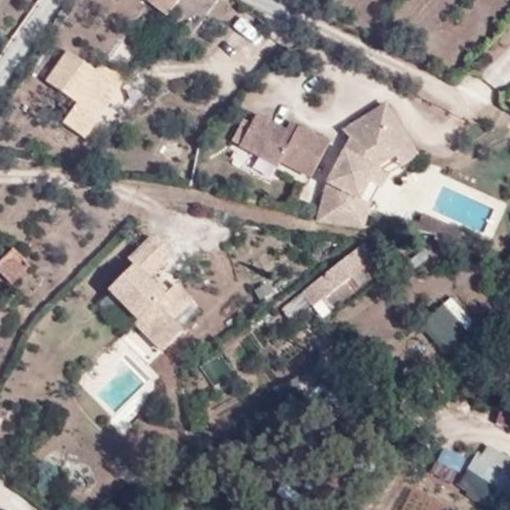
[(145,0),(167,15),(178,0),(145,0)]
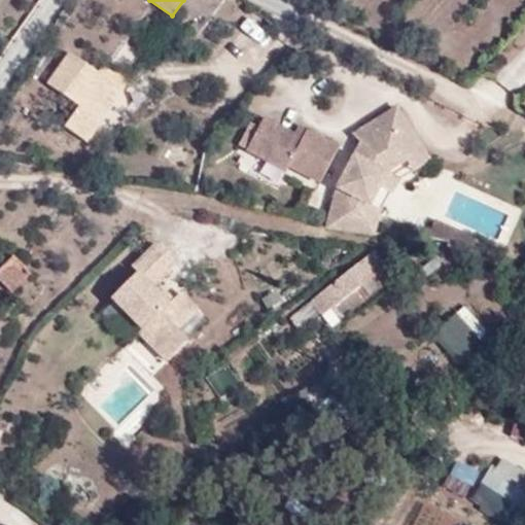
[(98,72),(68,51),(46,83),(77,107),(65,127),(85,141),(107,110),(121,89),(98,72)]
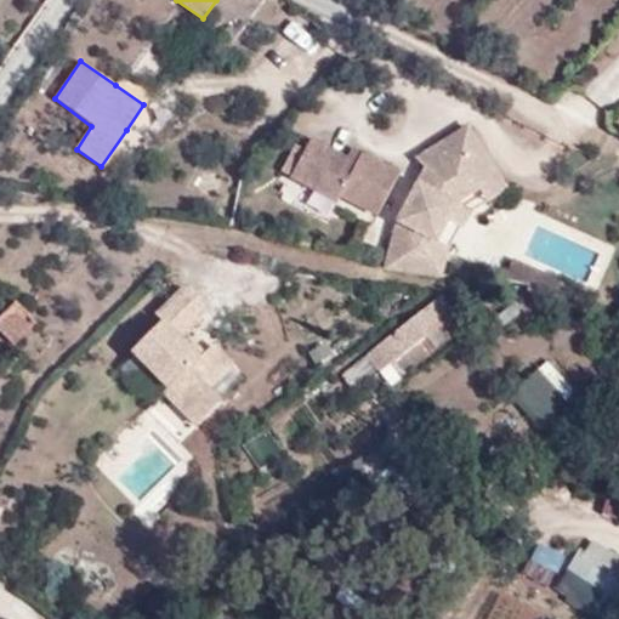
[(149,95),(121,77),(115,85),(143,104),(149,95)]
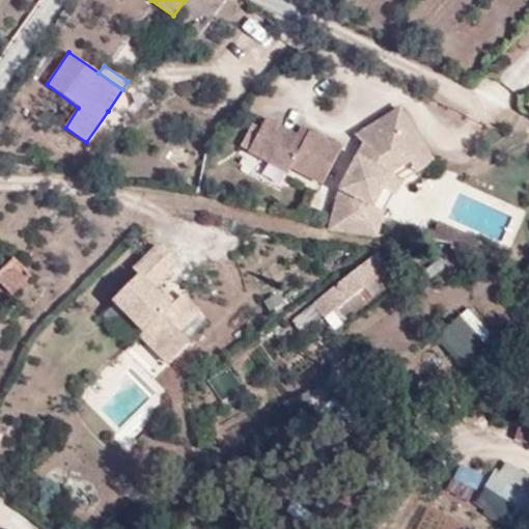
[(140,102),(122,89),(108,111),(126,123),(140,102)]
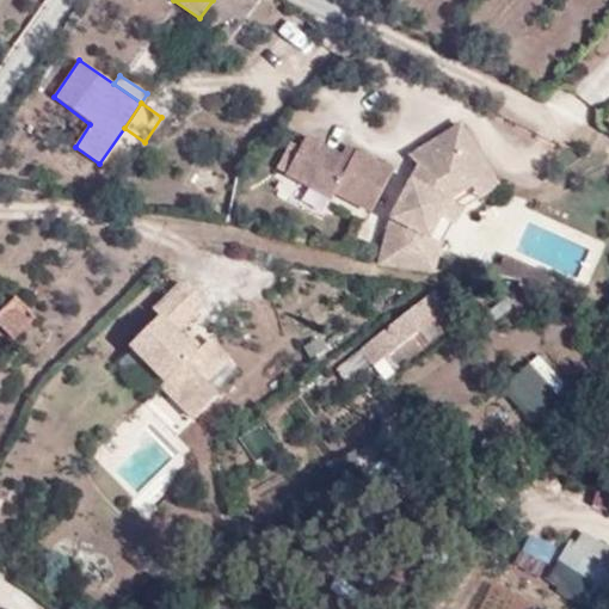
[(473,182),(468,174),(486,164),(460,121),(407,153),(417,162),(410,176),(399,170),(348,143),(343,153),(305,135),(287,171),(324,190),(327,184),(364,203),(389,216),(376,263),(434,272),(438,245),(426,237),(453,194),(473,182)]
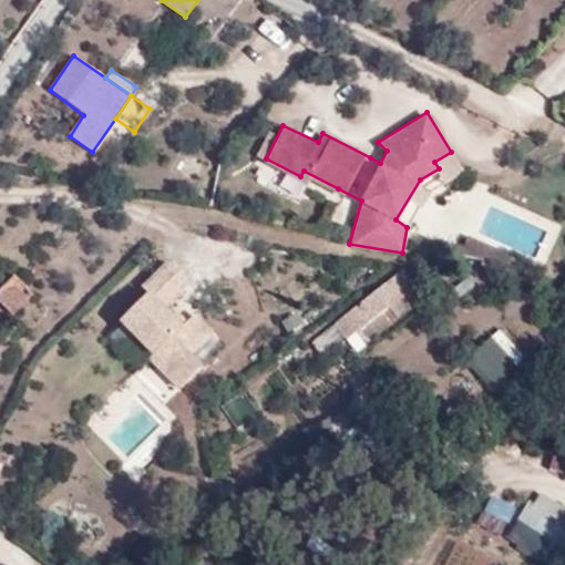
[(378,142),(370,157),(380,163),(387,151),(378,142)]
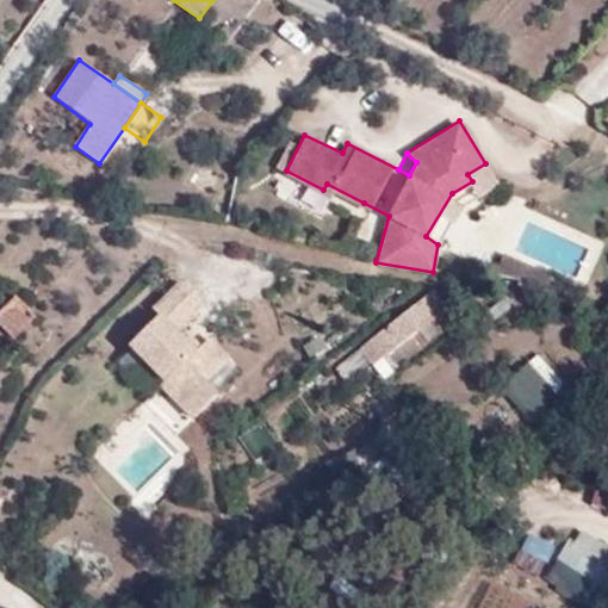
[(463,204),(497,182),(490,171),(485,163),(467,174),(472,181),(452,193),(463,204)]
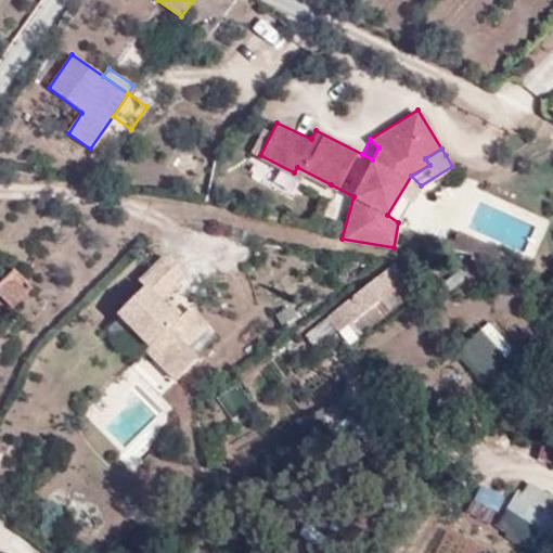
[(294,172),(329,190),(331,184),(297,167),(294,172)]
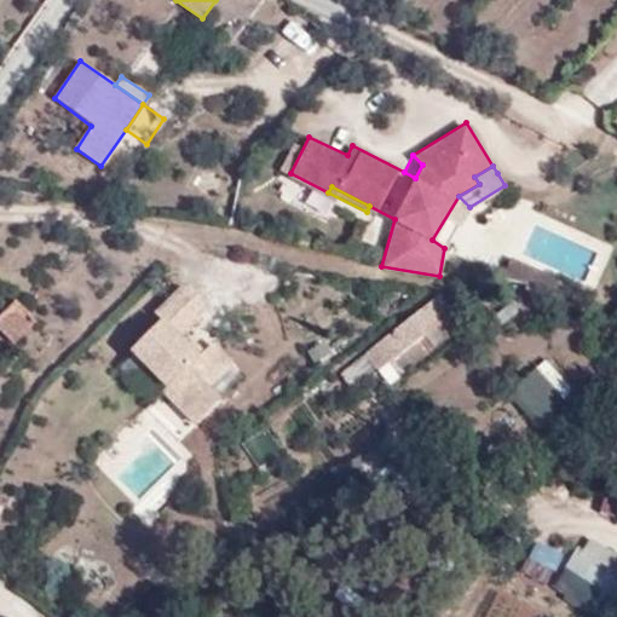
[(444,248),(470,207),(459,196),(432,240),(444,248)]
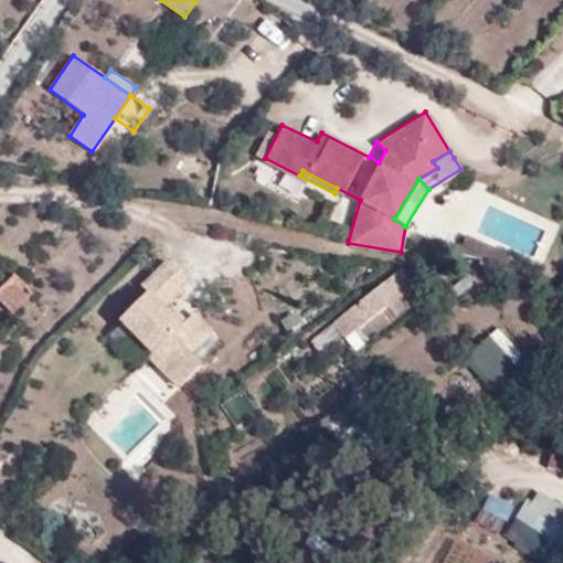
[(497,272),(503,257),(464,238),(457,253),(497,272)]
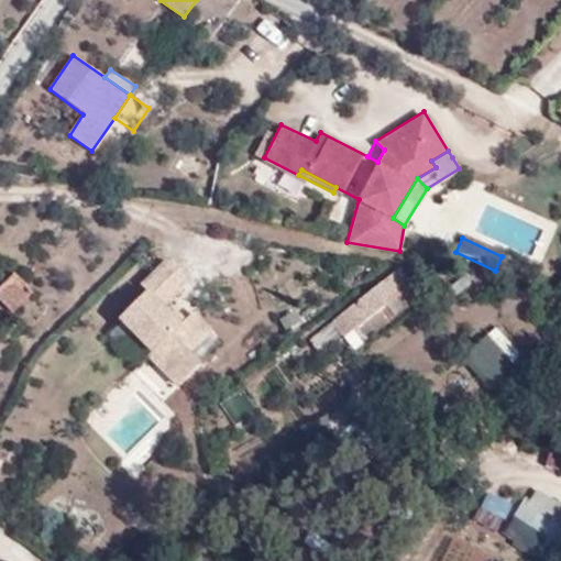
[(141,282),(146,287),(118,317),(150,350),(146,353),(176,383),(198,361),(187,350),(209,328),(193,310),(180,321),(178,318),(172,311),(162,303),(185,279),(164,259),(141,282)]
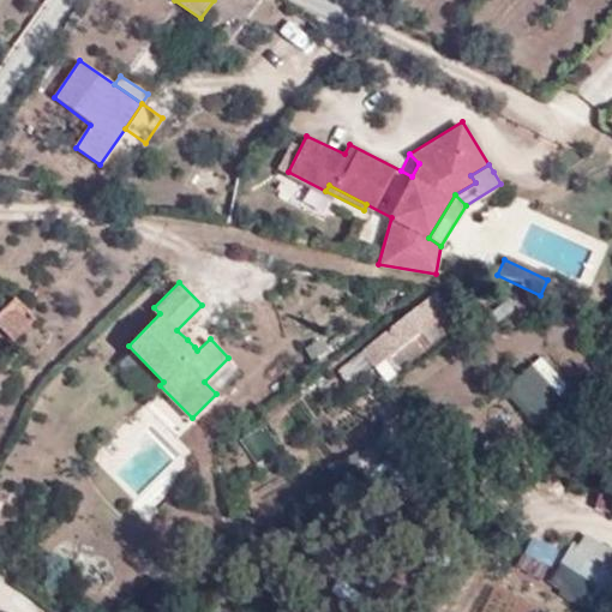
[(417,331),(414,328),(432,315),(445,304),(436,291),(348,360),(360,376),(378,360),(417,331)]
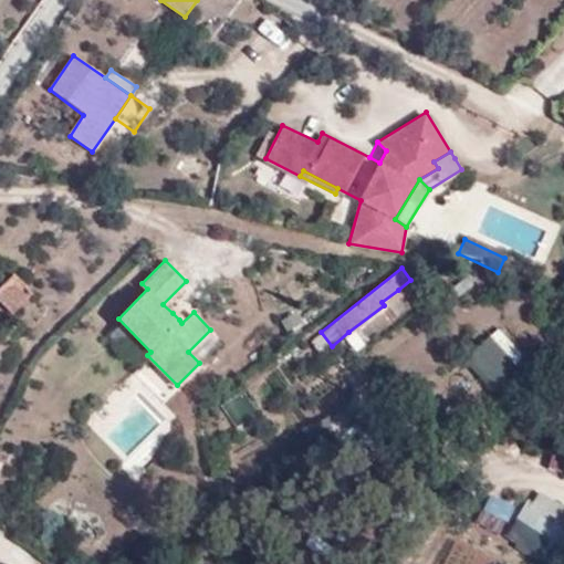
[(0,302),(11,314),(32,292),(12,273),(0,285),(0,302)]
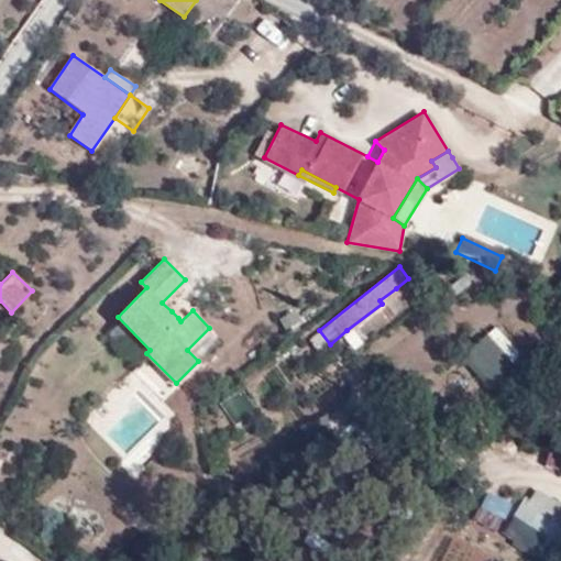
[(408,283),(397,292),(396,288),(380,300),(382,304),(347,330),(365,339),(418,296),(408,283)]
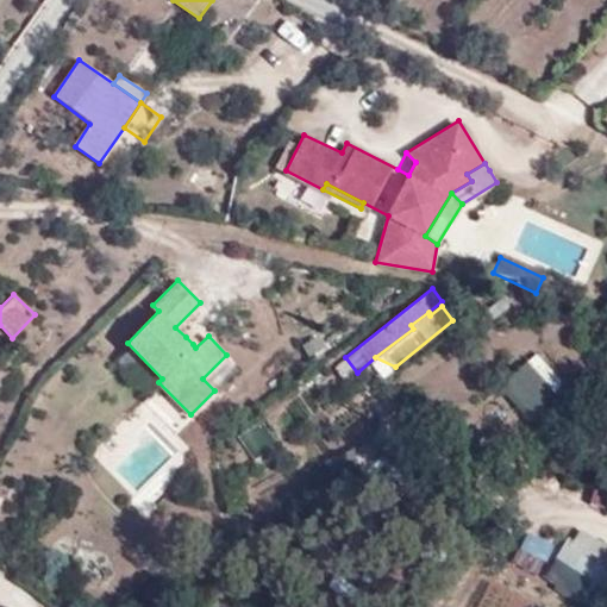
[(196,340),(189,333),(186,337),(193,344),(196,340)]
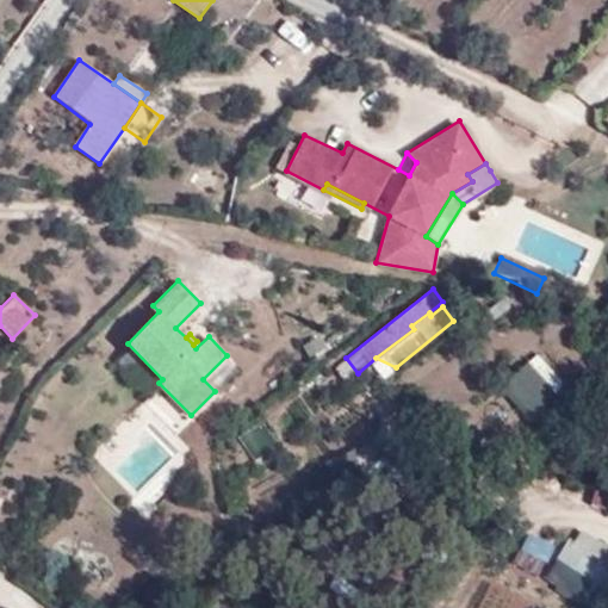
[(535,395),(557,374),(537,353),(514,372),(535,395)]
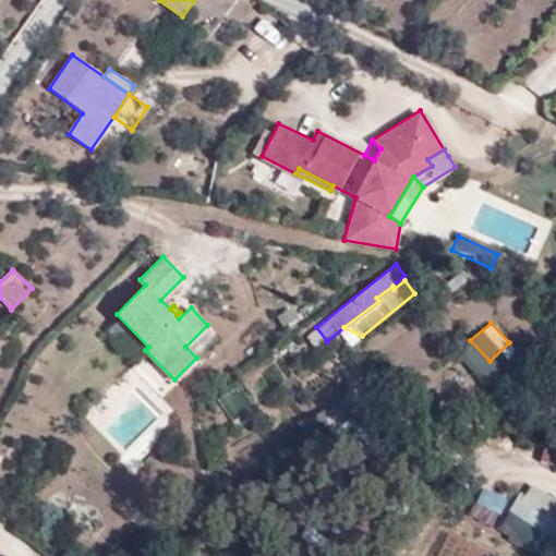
[(533,546),(555,508),(555,497),(522,478),(495,523),(533,546)]
